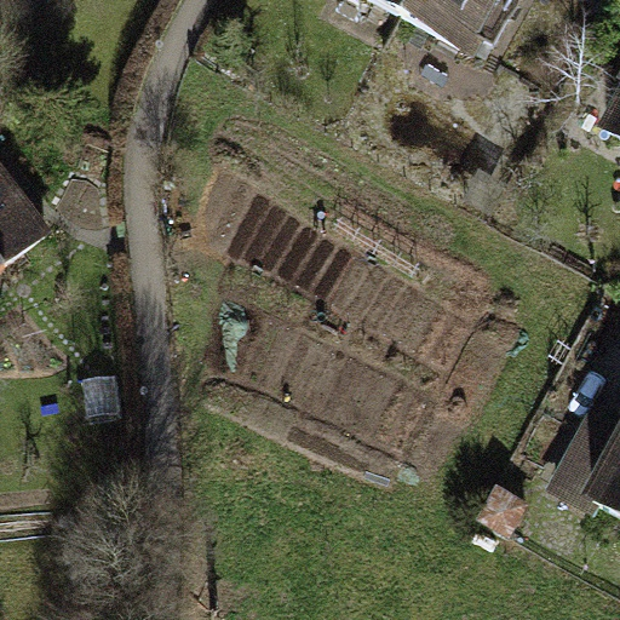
[(413,0),(369,0),(403,18),(413,0)]
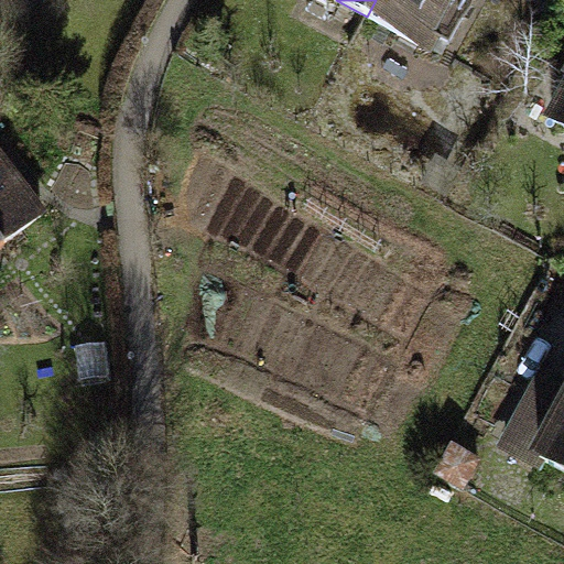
[(376,0),(367,17),(425,49),(433,35),(448,43),(472,0),(376,0)]
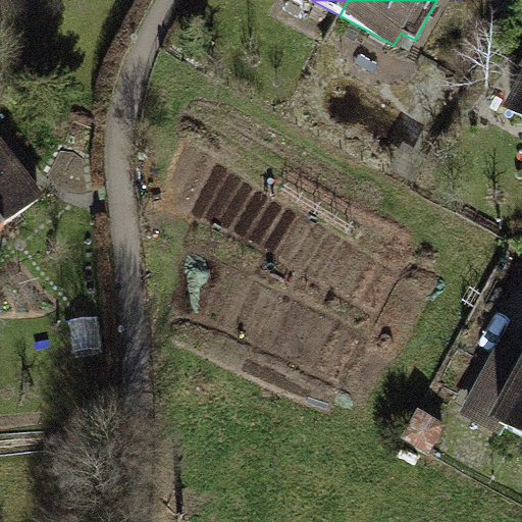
[(521,64),(518,72),(521,74),(521,89),(512,108),(521,113),(521,64)]
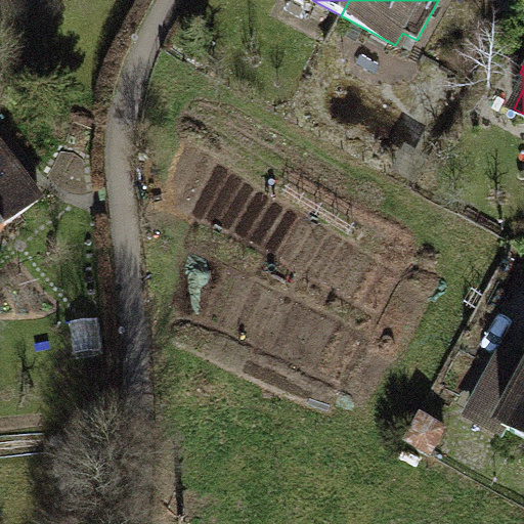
[(0,150),(0,225),(36,200),(0,150)]
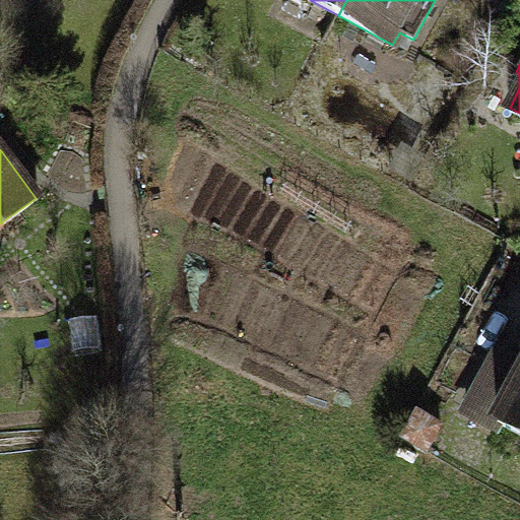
[(496,424),(519,379),(519,374),(493,360),(466,407),(496,424)]
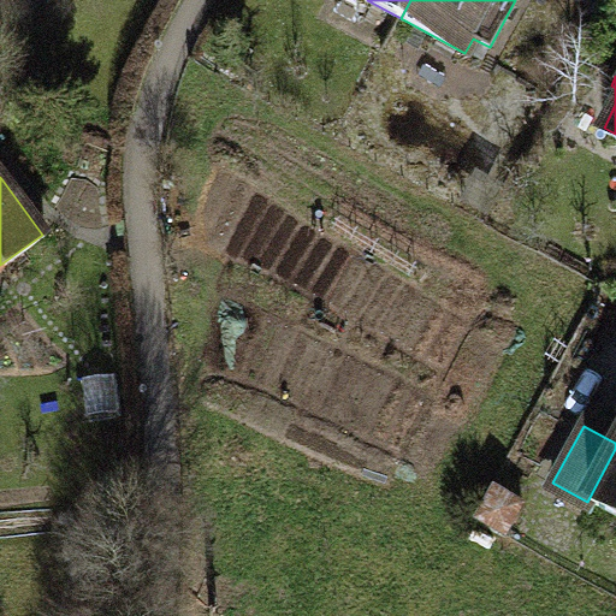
[(615,449),(587,502),(615,516),(615,449)]
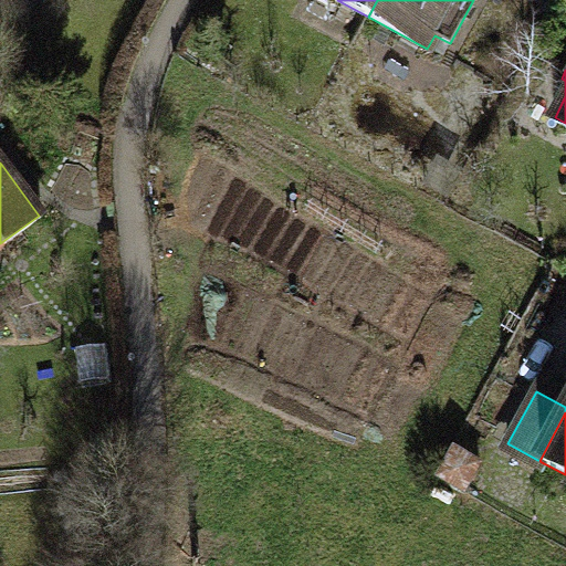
All buildings are outlined.
